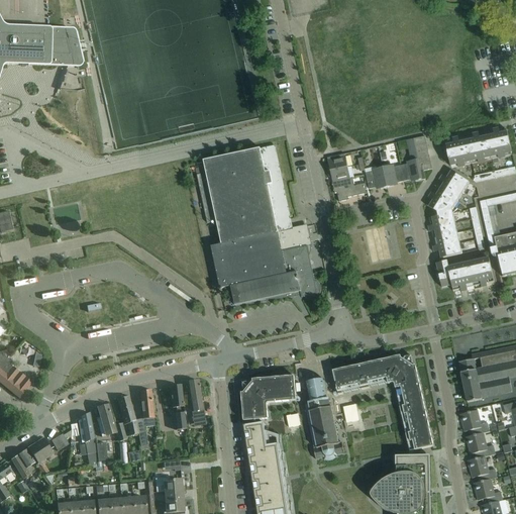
[(4,63),(5,62),(6,62),(70,65),(73,65),(65,25),(61,25),(8,23),(7,23),(5,23),(4,22),(3,22),(2,21),(1,20),(0,18),(0,70),(2,65),(2,64),(3,63),(4,63)]
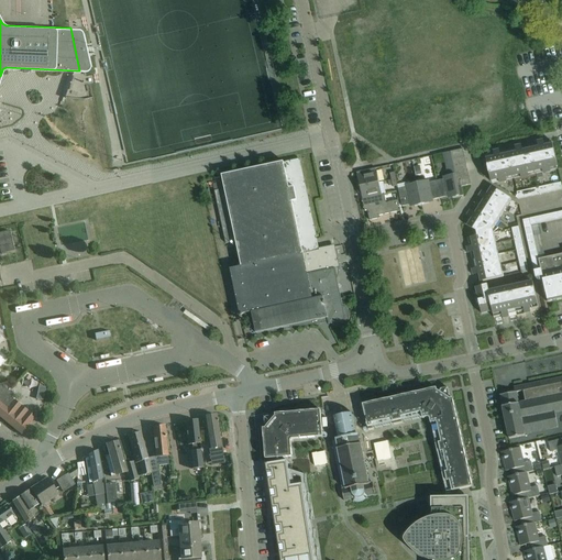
[(551,138),(550,139),(542,140),(541,138),(536,139),(536,141),(528,143),(533,169),(557,164),(551,138)]
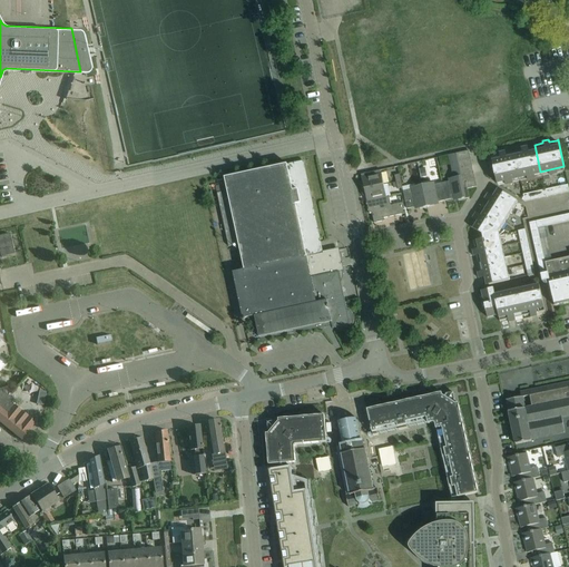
[(519,176),(540,172),(535,145),(527,147),(526,144),(520,145),(520,148),(513,149),(519,176)]
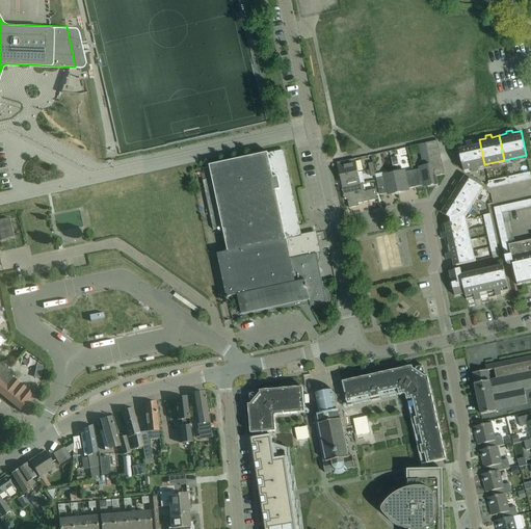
[(425,147),(437,144),(437,143),(436,143),(435,139),(436,138),(436,137),(424,140),(425,144),(425,147)]
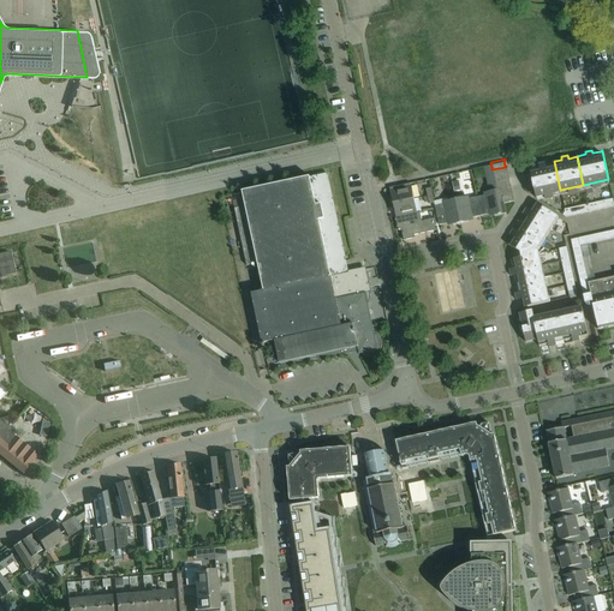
[(554,161),(554,162),(546,163),(544,161),(537,162),(538,165),(529,167),(535,195),(560,190),(554,161)]
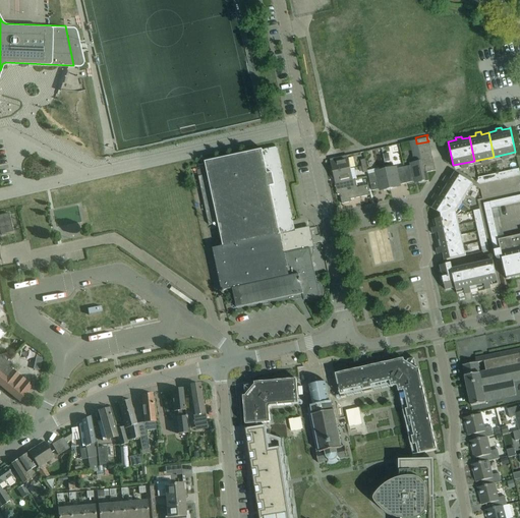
[(399,146),(416,141),(415,137),(397,141),(399,146)]
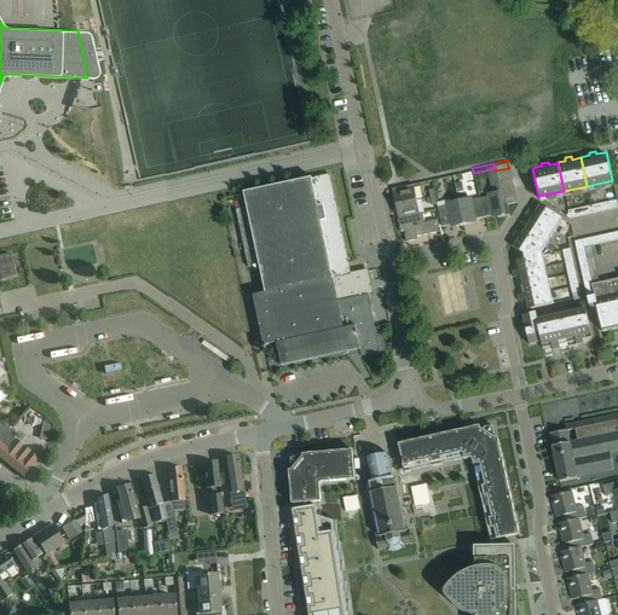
[(497,178),(510,175),(509,169),(509,168),(495,170),(497,178)]
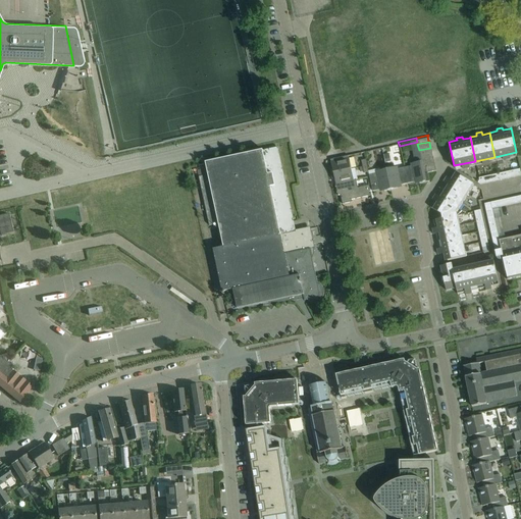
[(294,227),(293,219),(276,145),(204,160),(207,171),(197,173),(207,222),(217,220),(222,245),(212,247),(221,289),(231,287),(236,306),(302,292),(303,298),(305,297),(308,300),(312,301),(316,300),(320,297),(322,294),(322,290),(322,286),(319,282),(316,281),(309,246),(313,245),(309,224),(294,227)]
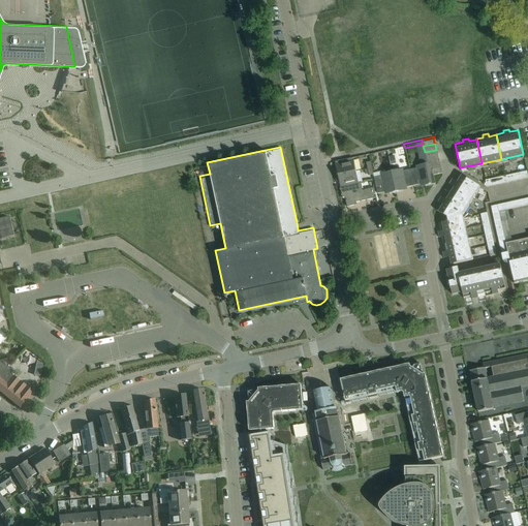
[(426,159),(438,156),(437,156),(436,151),(437,151),(436,150),(425,152),(426,159)]
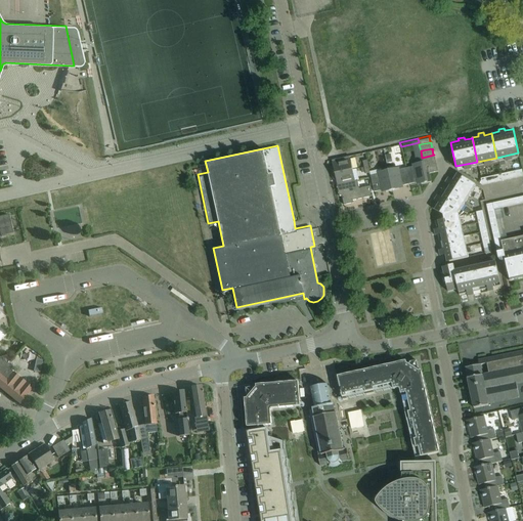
[(331,171),(351,167),(348,154),(331,158),(333,165),(330,166),(331,171)]
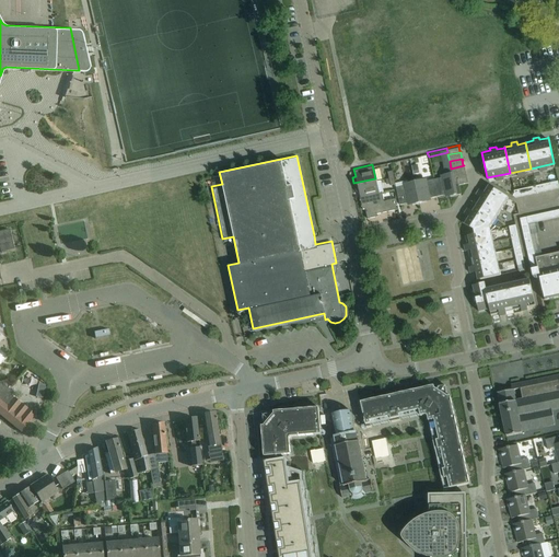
[(452,175),(465,173),(465,172),(464,167),(464,165),(451,169),(451,170),(452,175)]
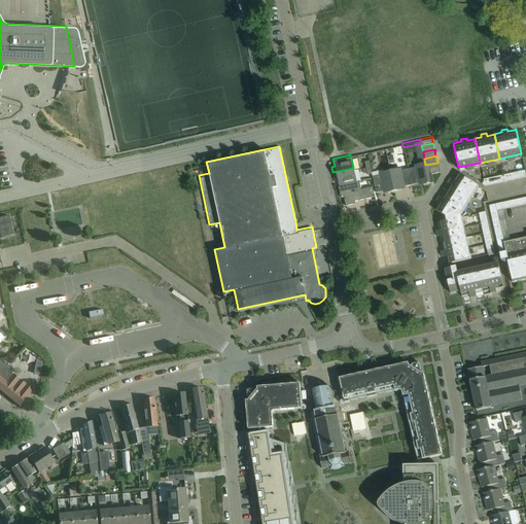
[(432,180),(430,172),(427,172),(425,165),(424,160),(417,162),(418,164),(407,166),(411,182),(418,180),(418,182),(422,182),(432,180)]
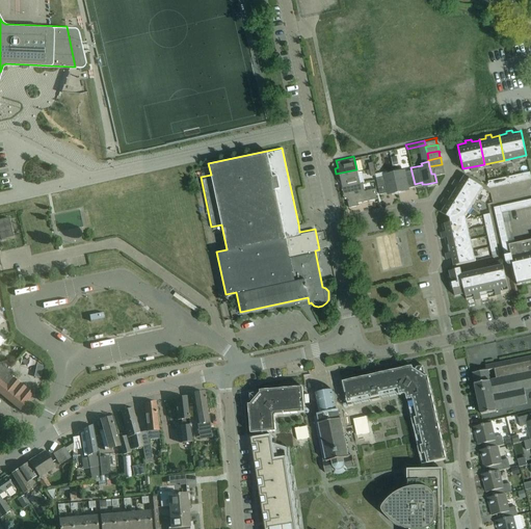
[(434,174),(444,172),(444,170),(443,170),(442,165),(443,165),(442,164),(429,166),(431,174),(434,174)]
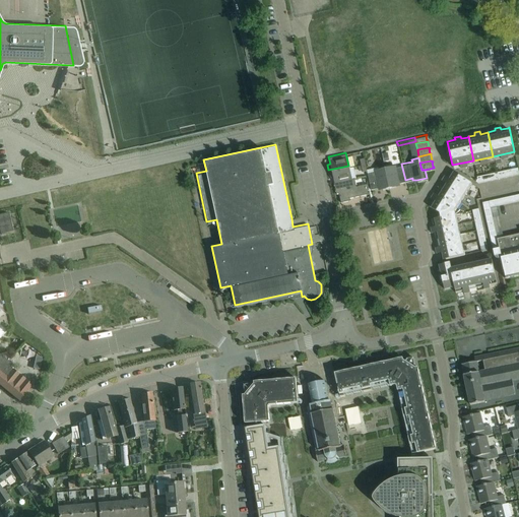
[(398,182),(405,180),(401,164),(390,167),(390,164),(384,166),(388,186),(395,185),(395,184),(398,184),(398,182)]
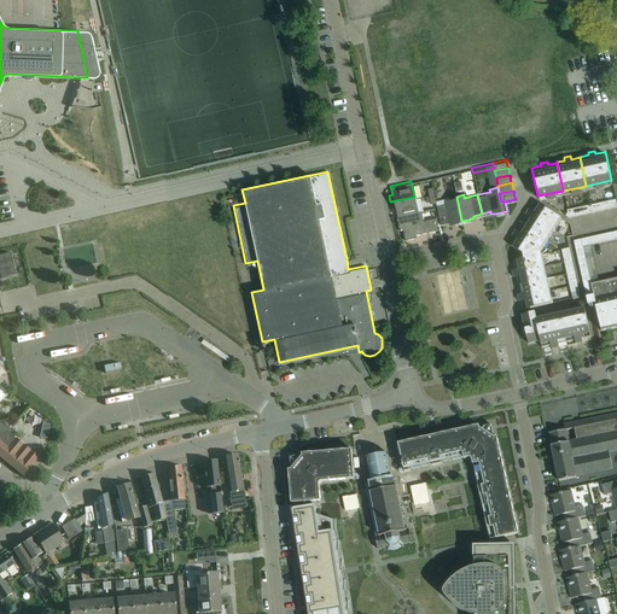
[(417,210),(421,209),(419,196),(414,197),(390,202),(391,209),(395,209),(396,215),(417,210)]
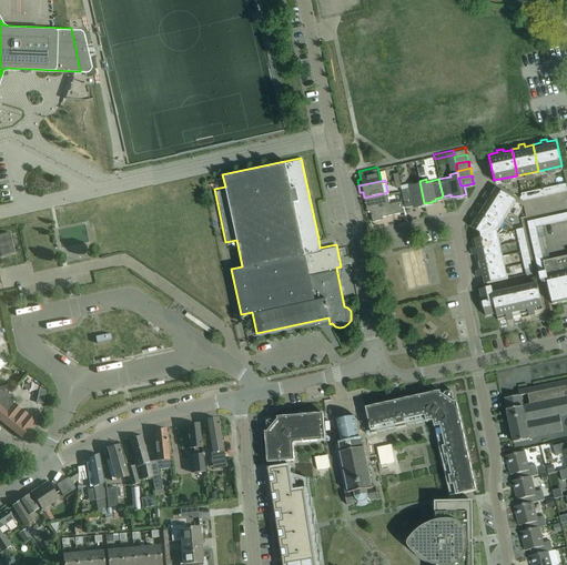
[(424,203),(419,181),(412,182),(412,181),(400,183),(404,205),(412,203),(413,205),(417,204),(417,205),(424,203)]
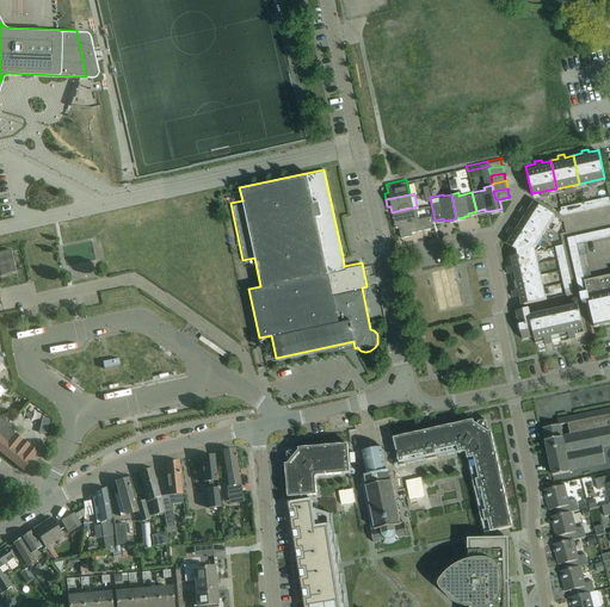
[(609,202),(608,194),(558,205),(559,209),(556,211),(560,212),(609,202)]
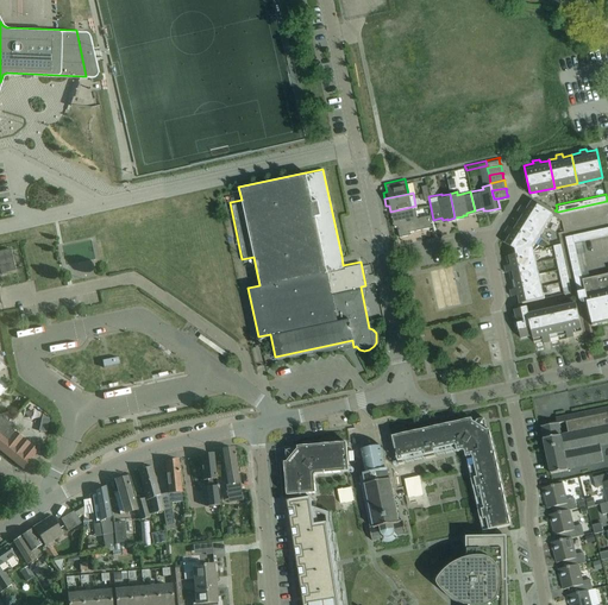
[(514,218),(538,233),(551,212),(527,196),(522,205),(520,203),(516,208),(519,210),(514,218)]
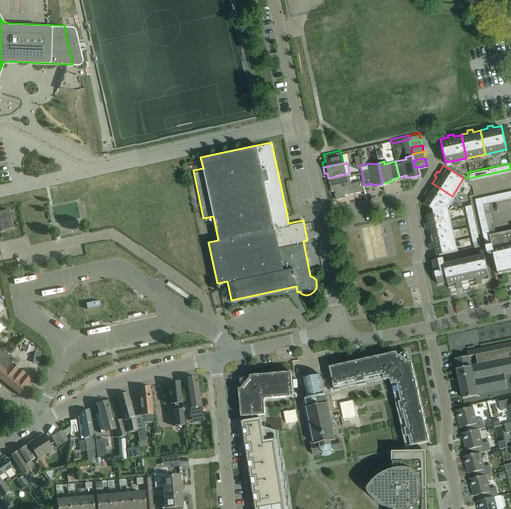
[(361,178),(349,181),(348,174),(349,173),(345,174),(328,178),(330,189),(332,188),(334,197),(344,195),(343,193),(361,189),(361,185),(362,185),(361,178)]
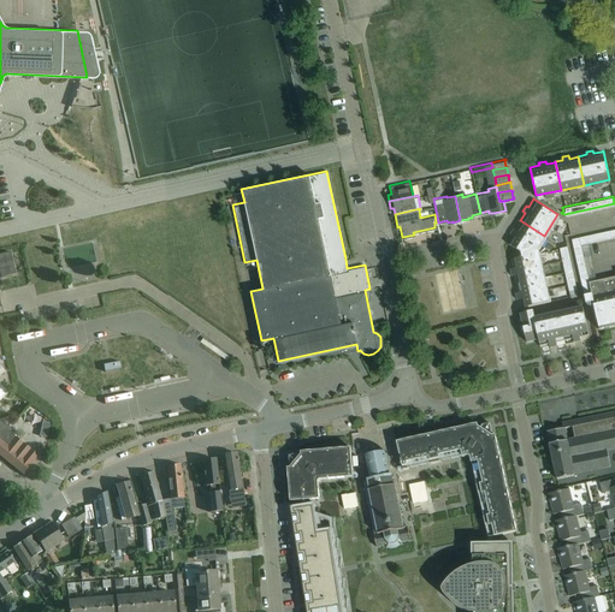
[(537,248),(544,236),(520,220),(515,227),(513,226),(509,232),(512,233),(507,242),(516,248),(518,255),(538,250),(537,248)]
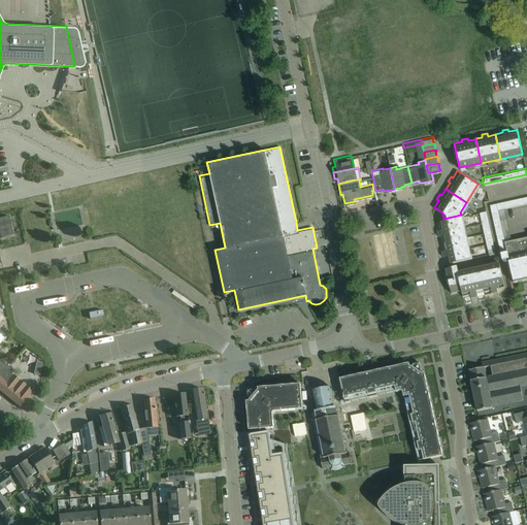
[(526,201),(526,194),(489,203),(499,249),(505,248),(506,250),(499,251),(501,258),(504,258),(504,260),(507,259),(513,281),(526,276),(526,234),(509,238),(505,217),(506,217),(504,206),(526,201)]
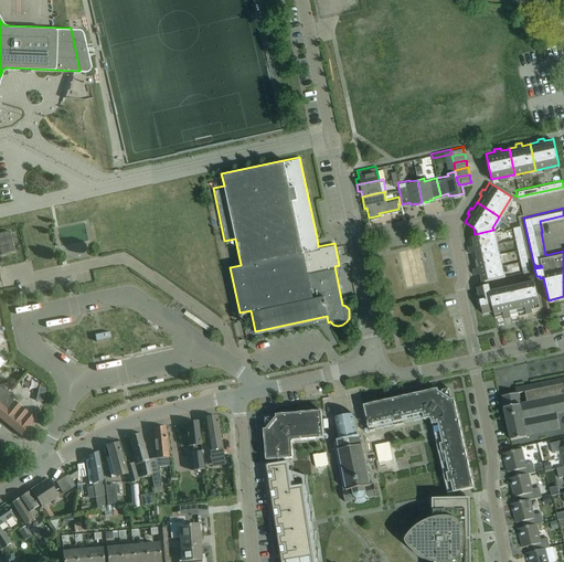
[(472,258),(498,253),(493,230),(475,234),(468,235),(469,244),(467,244),(468,251),(471,250),(472,258)]
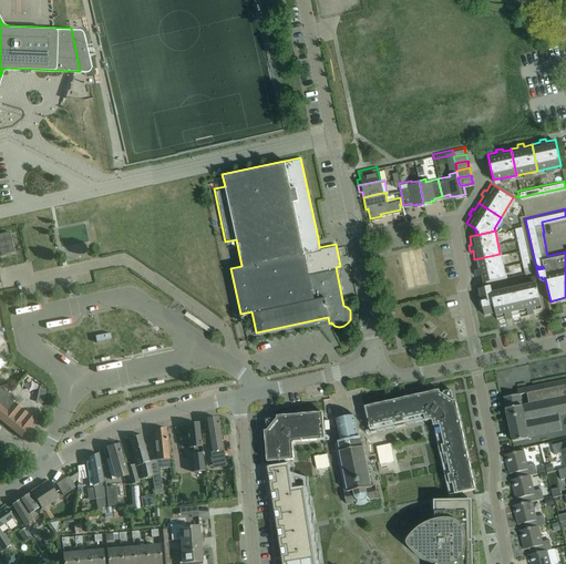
[(8,232),(0,233),(0,254),(12,252),(8,232)]
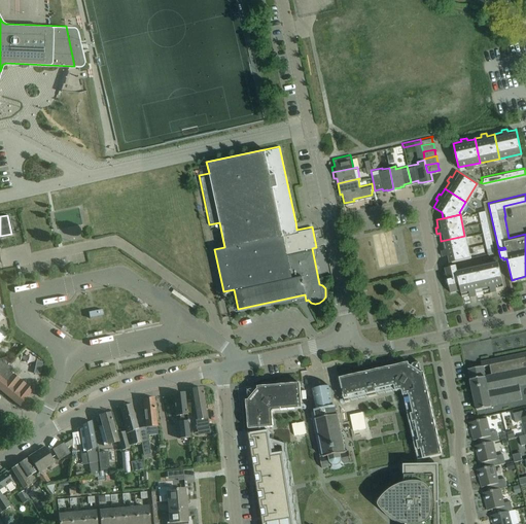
[(464,236),(441,241),(443,248),(440,248),(441,254),(444,253),(446,262),(468,256),(464,236)]
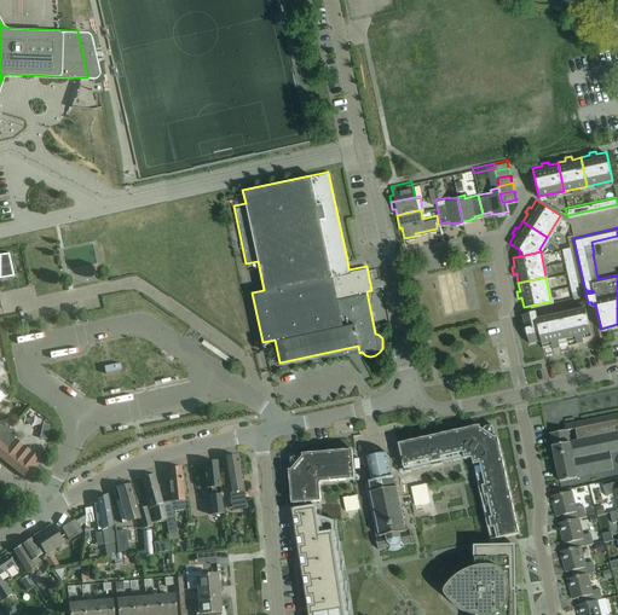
[(559,311),(566,340),(575,337),(576,341),(582,340),(581,336),(591,335),(584,306),(559,311)]
